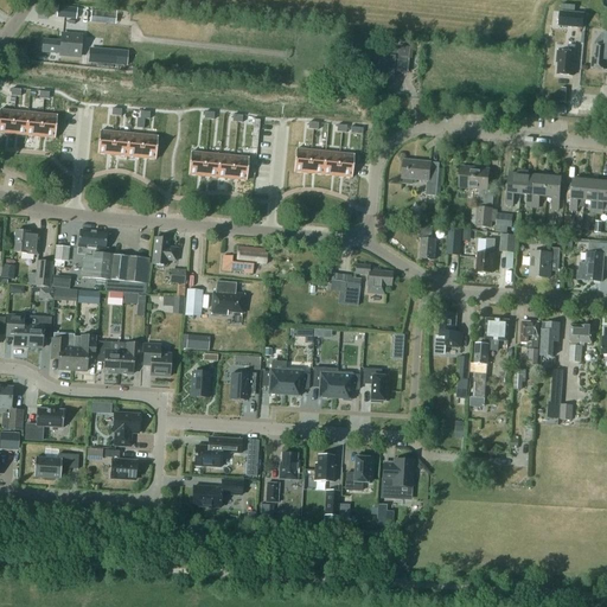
[(76,19),(77,10),(58,7),(57,18),(76,19)]
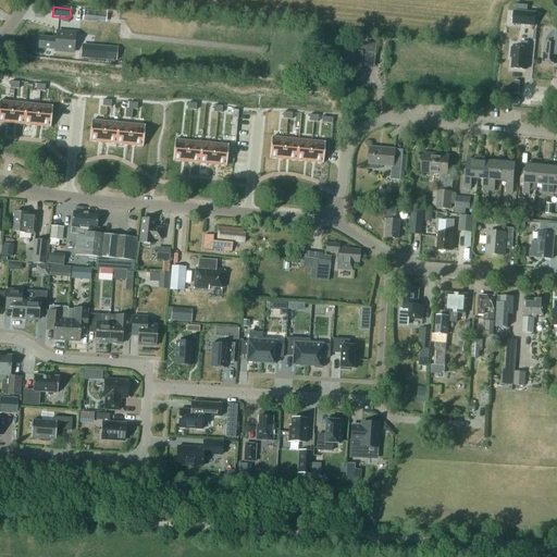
[(514,10),(512,24),(534,26),(535,12),(514,10)]
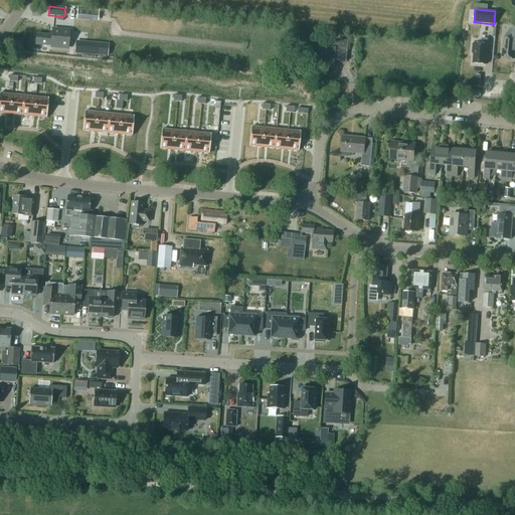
[(77,17),(90,18),(91,11),(77,10),(77,17)]
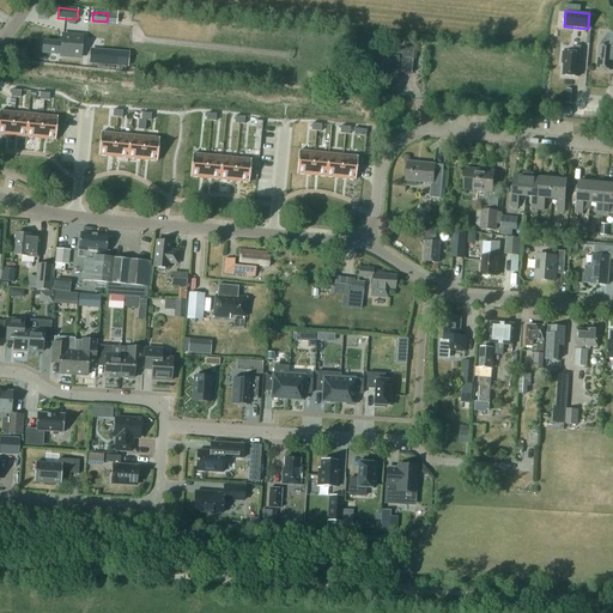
[(612,34),(607,34),(600,43),(600,46),(599,46),(598,70),(612,71),(612,66),(612,34)]
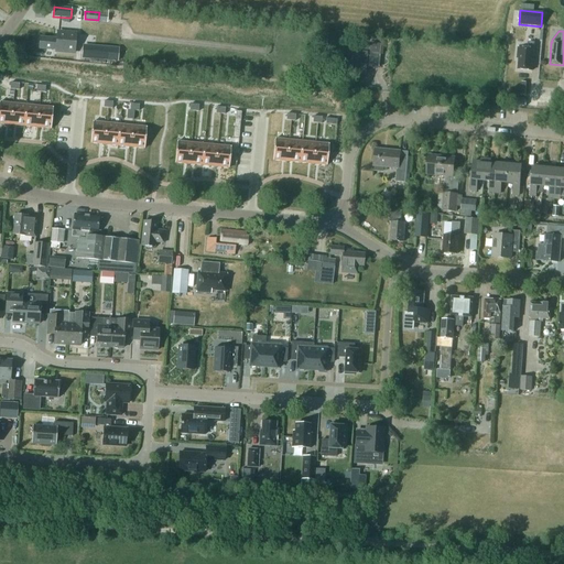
[(49,39),(40,38),(39,49),(56,50),(56,52),(74,53),(75,33),(57,32),(57,39),(49,39)]
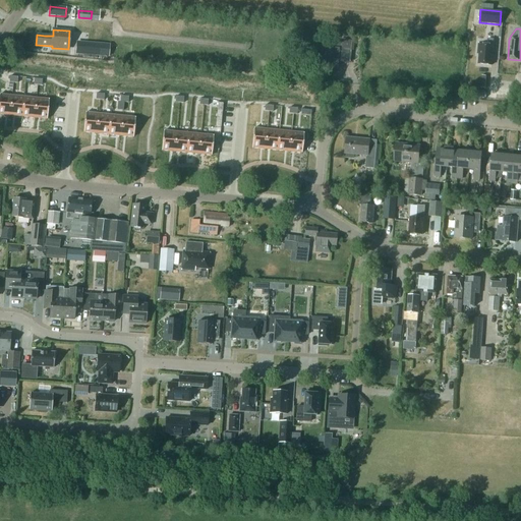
[(325,50),(323,67),(336,68),(337,61),(349,62),(350,50),(352,50),(353,41),(343,40),(342,43),(321,41),(320,44),(316,44),(316,39),(304,38),(303,48),(325,50)]
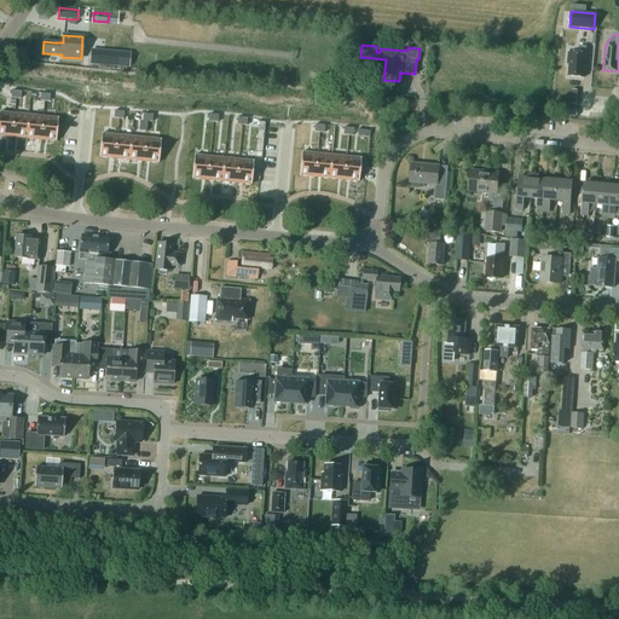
[(584,77),(588,47),(582,46),(580,53),(568,52),(568,64),(570,65),(568,76),(584,77)]
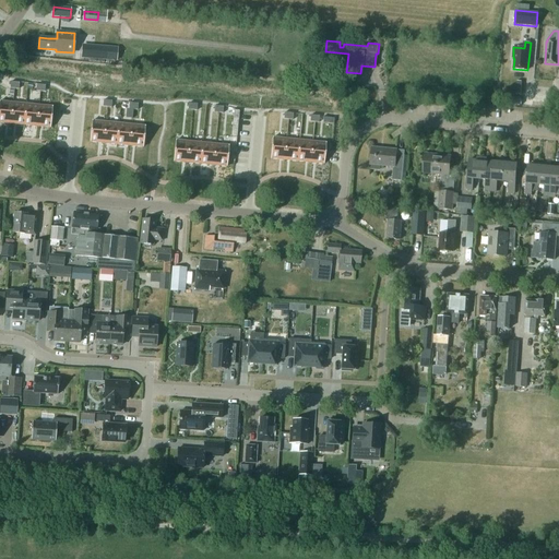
[(82,58),(108,60),(108,49),(82,47),(82,58)]
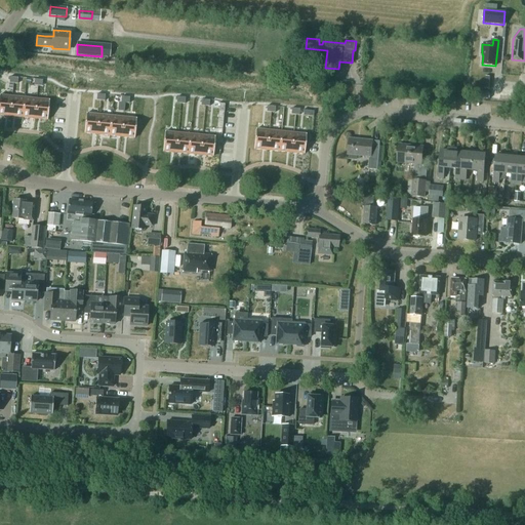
[(56,84),(55,103),(66,103),(66,85),(56,84)]
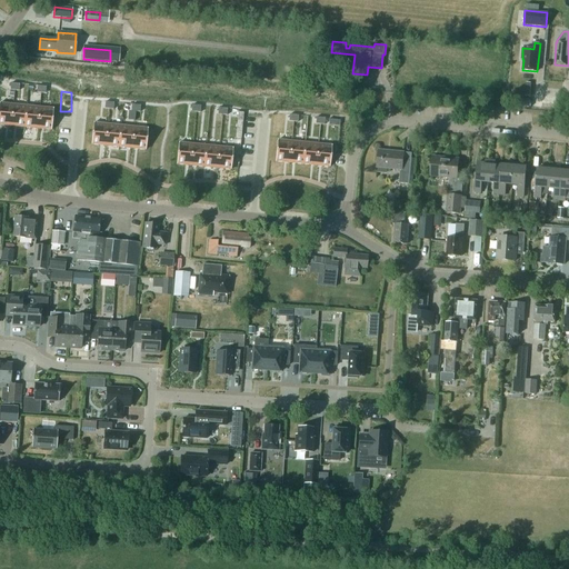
[(0,103),(0,125),(11,127),(13,105),(0,103)]
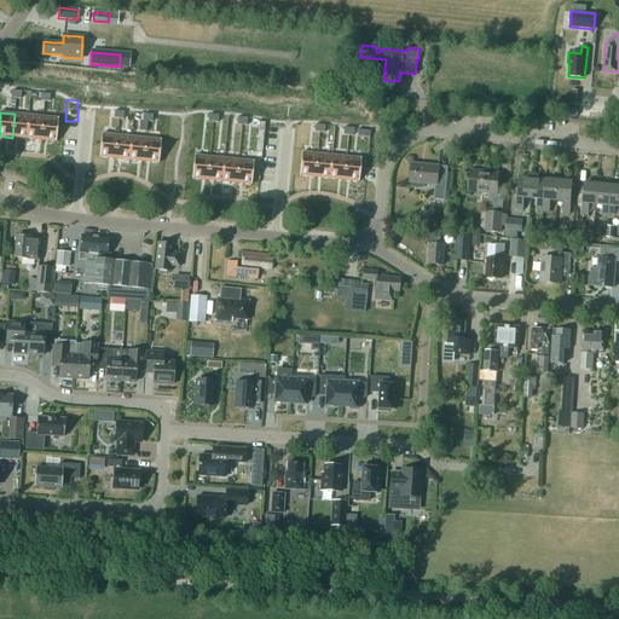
[(15,114),(12,138),(27,139),(29,116),(15,114)]
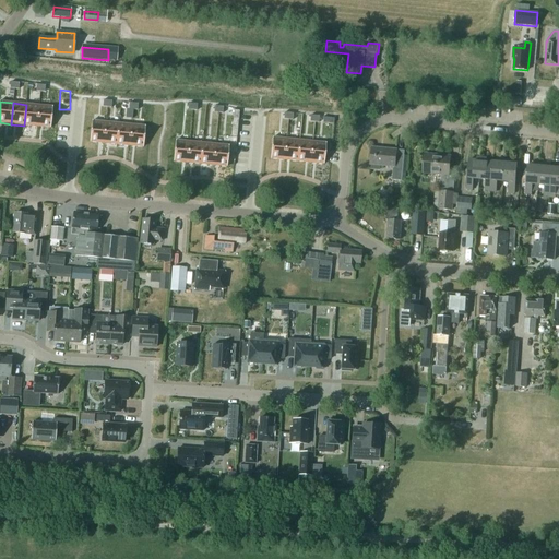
[(26,105),(24,126),(37,127),(39,106),(26,105)]
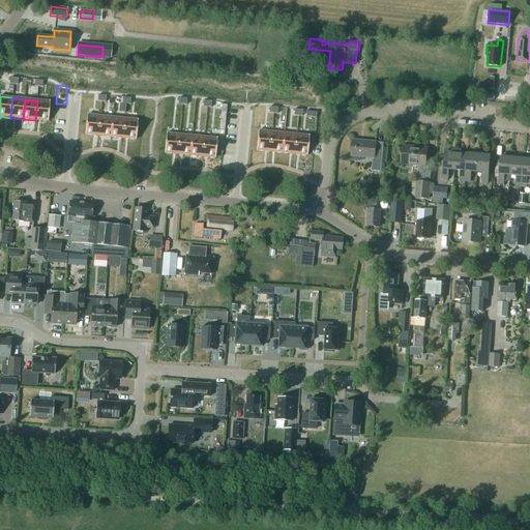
[(37,100),(35,120),(48,121),(50,101),(37,100)]
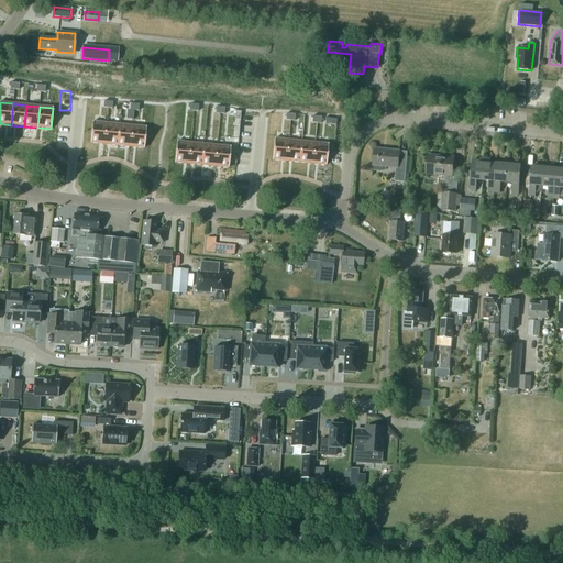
[(92,122),(90,143),(105,144),(107,123),(92,122)]
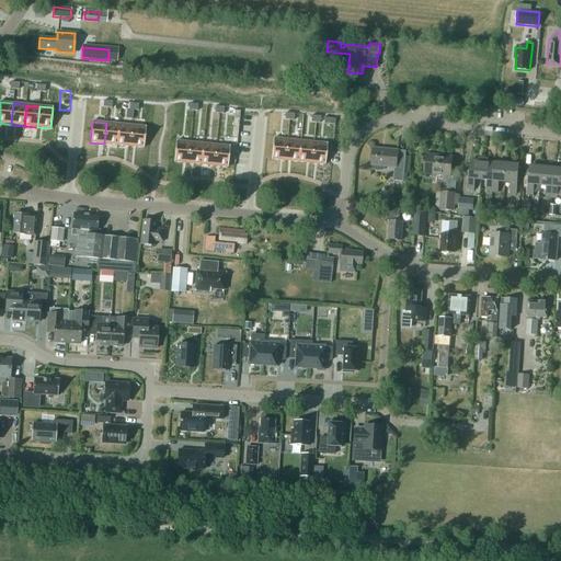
[(106,123),(104,144),(117,146),(119,124),(106,123)]
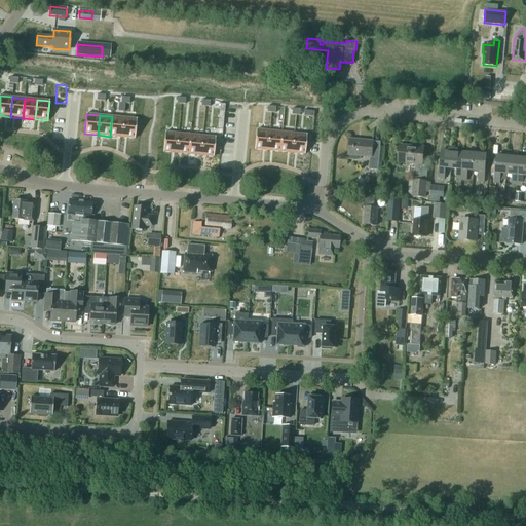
[(112,116),(110,137),(122,138),(124,118),(112,116)]
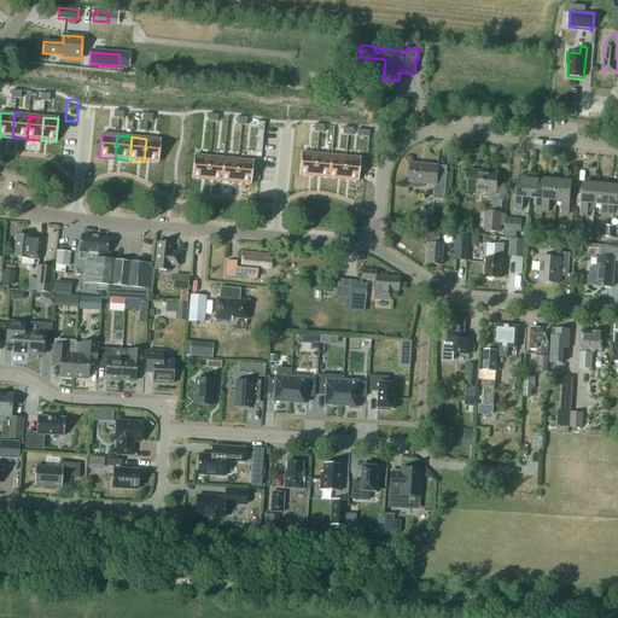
[(86,151),(87,138),(76,138),(75,151),(86,151)]
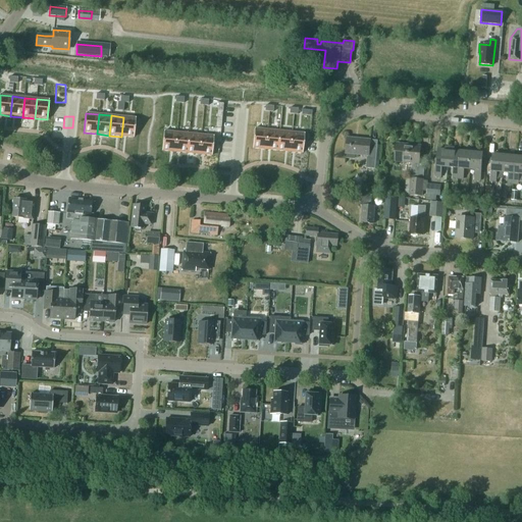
[(123,117),(121,137),(134,138),(136,118),(123,117)]
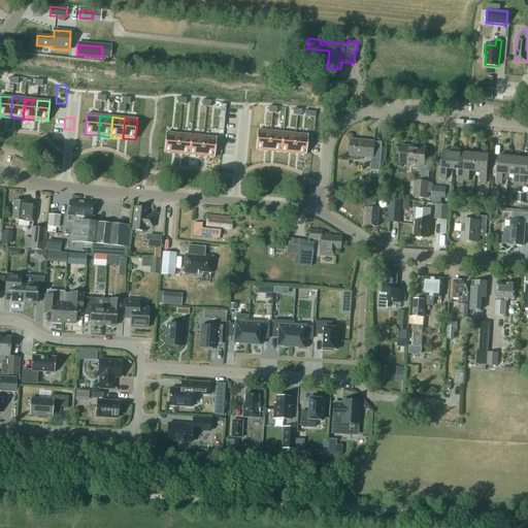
[(258,130),(256,151),(268,152),(270,131),(258,130)]
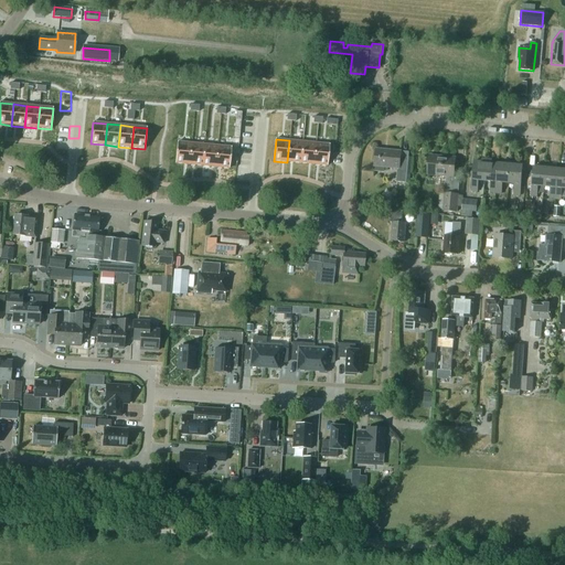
[(289,140),(287,162),(300,163),(302,142),(289,140)]
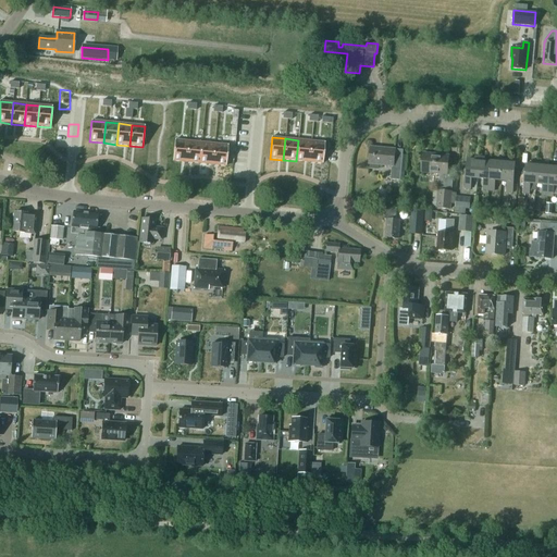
[(175,140),(173,161),(186,162),(188,141),(175,140)]
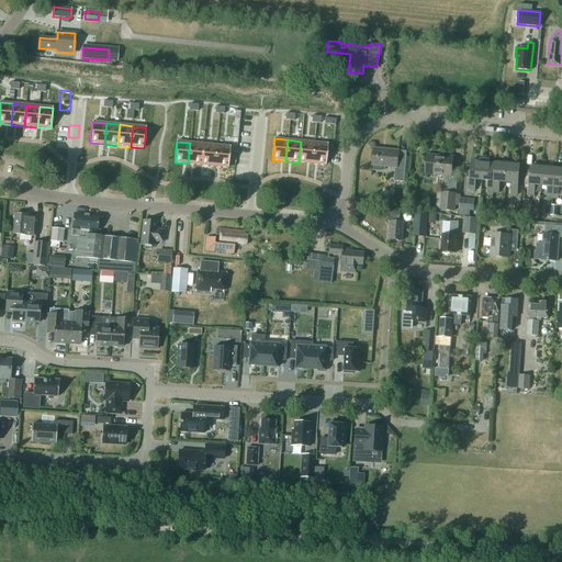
[(301,142),(299,163),(312,164),(314,143),(301,142)]
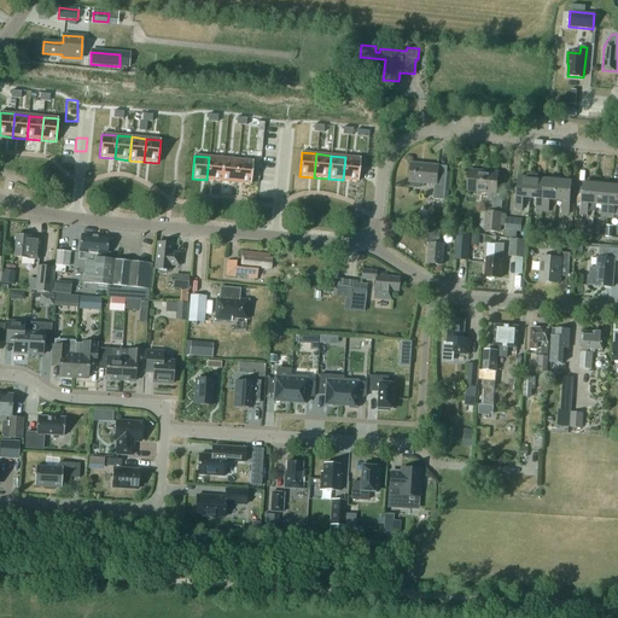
[(209,157),(207,180),(221,181),(223,158),(209,157)]
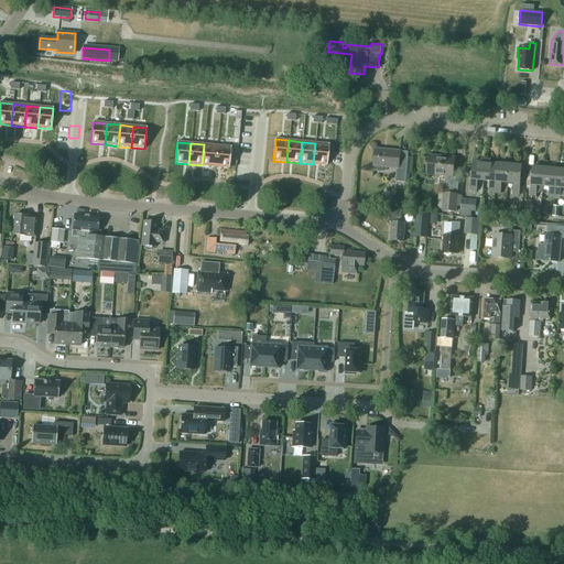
[(315,143),(313,164),(327,166),(329,144),(315,143)]
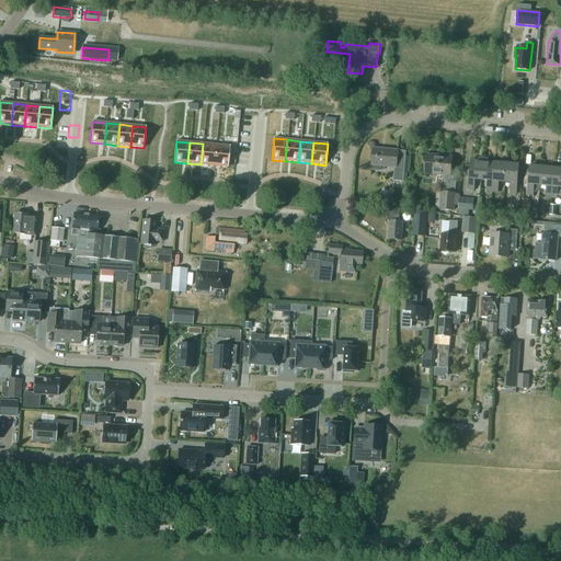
[(203,144),(201,164),(214,167),(216,145),(203,144)]
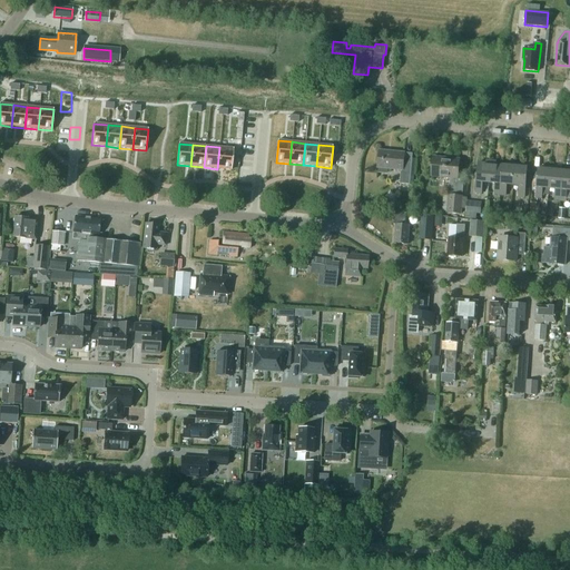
[(219,147),(217,169),(232,170),(234,149),(219,147)]
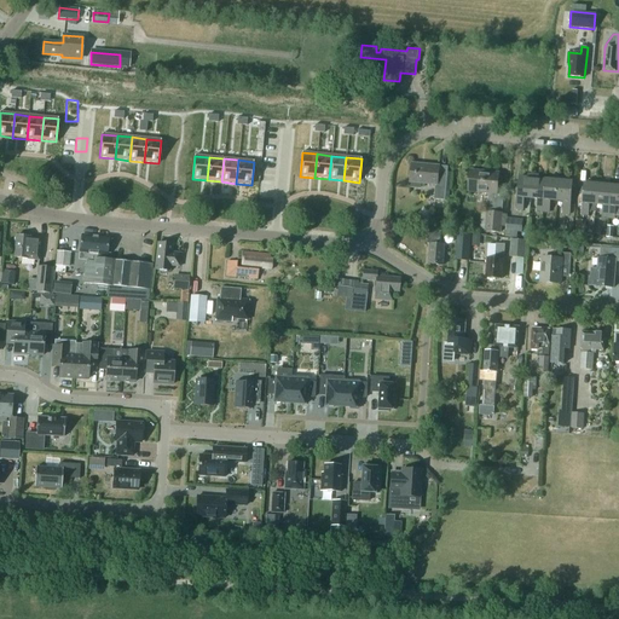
[(440,172),(440,166),(411,163),(410,183),(435,185),(434,200),(445,201),(447,172),(440,172)]
